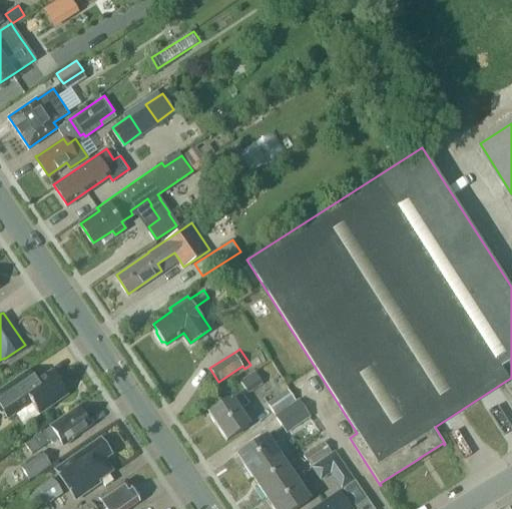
[(57,377),(52,370),(37,380),(29,367),(0,386),(0,403),(8,416),(32,401),(38,410),(52,401),(54,403),(70,392),(59,376),(57,377)]
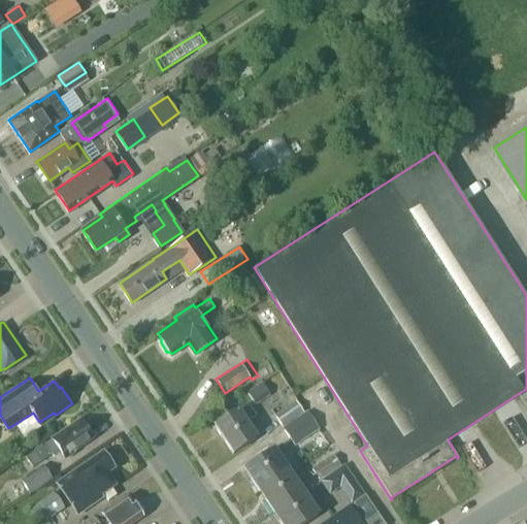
[(262,380),(248,390),(257,402),(271,392),(262,380)]
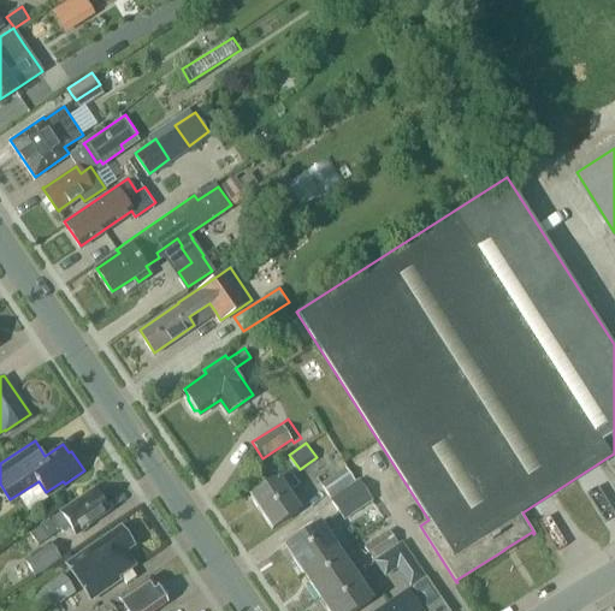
[(355,479),(347,464),(321,480),(330,494),(355,479)]
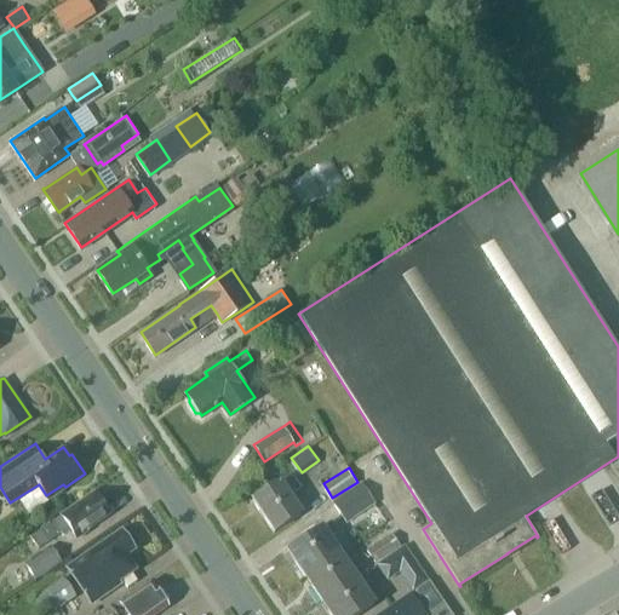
[(280,480),(253,498),(275,529),(302,512),(288,493),(301,486),(293,473),(281,482),(280,480)]
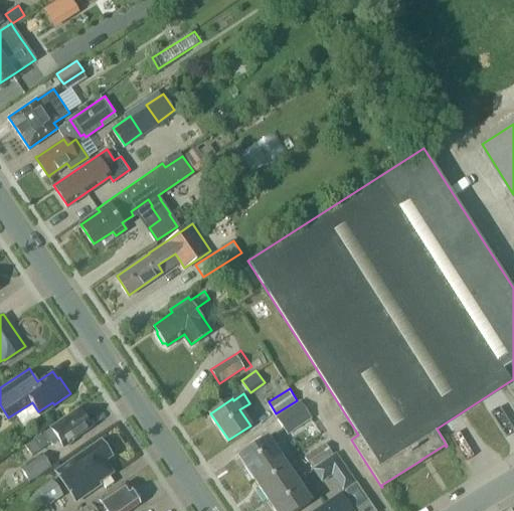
[(300,400),(277,415),(288,433),(312,416),(300,400)]
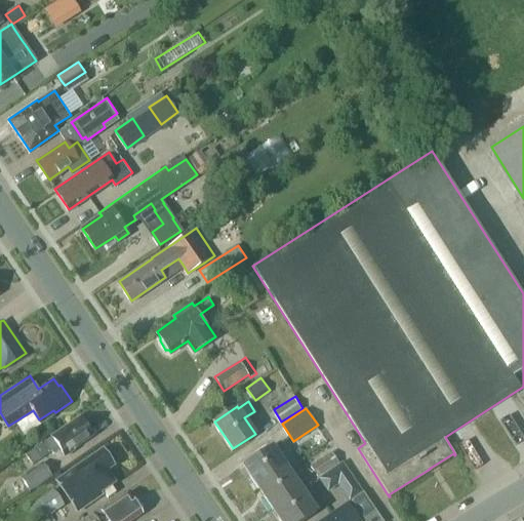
[(81,414),(26,451),(33,462),(59,444),(65,452),(67,451),(69,451),(73,449),(74,447),(93,433),(81,414)]
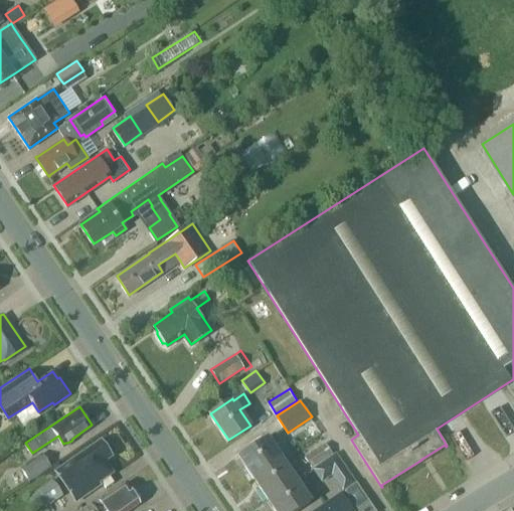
[(238,456),(253,478),(283,458),(274,445),(281,440),(276,432),(269,437),(268,437),(238,456)]
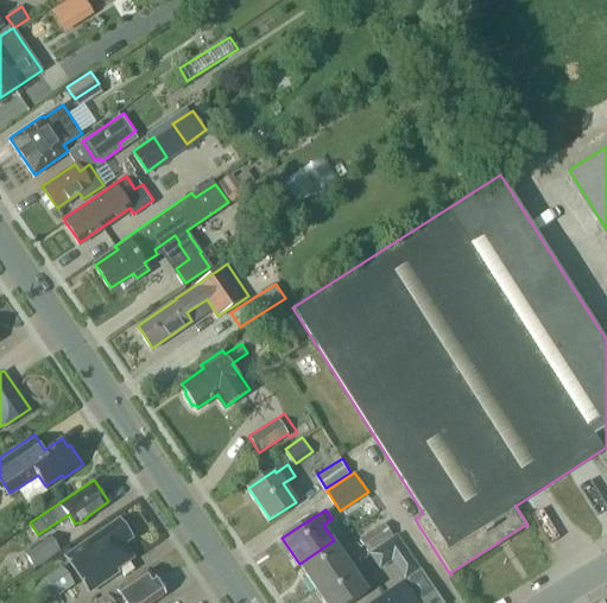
[(124,543),(132,537),(120,519),(67,554),(90,589),(119,570),(118,566),(133,556),(124,543)]
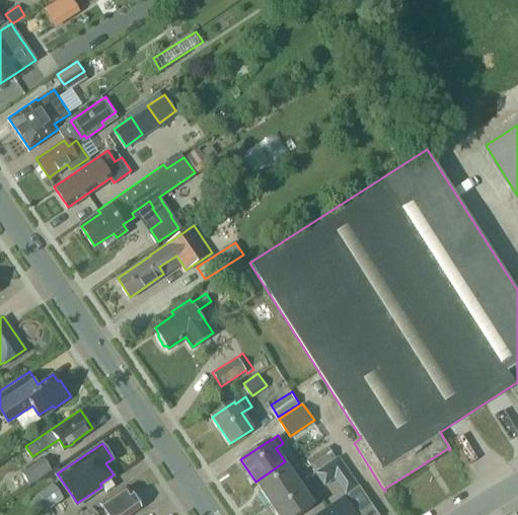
[(327,444),(324,447),(307,458),(315,469),(336,455),(327,444)]
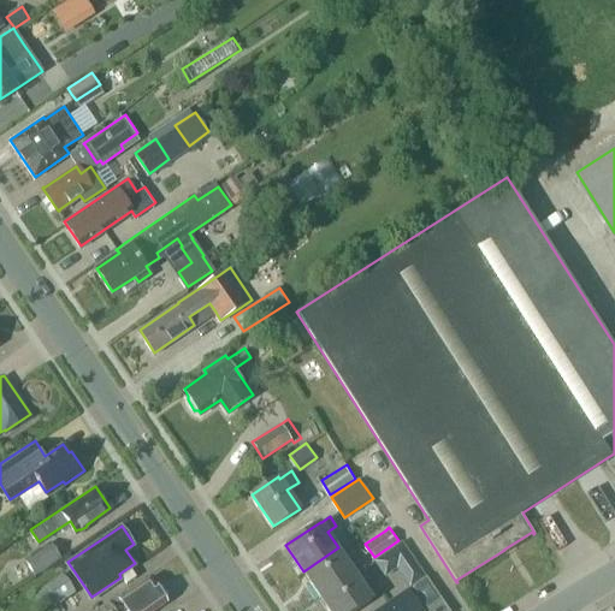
[(24,557),(35,574),(61,556),(51,540),(24,557)]
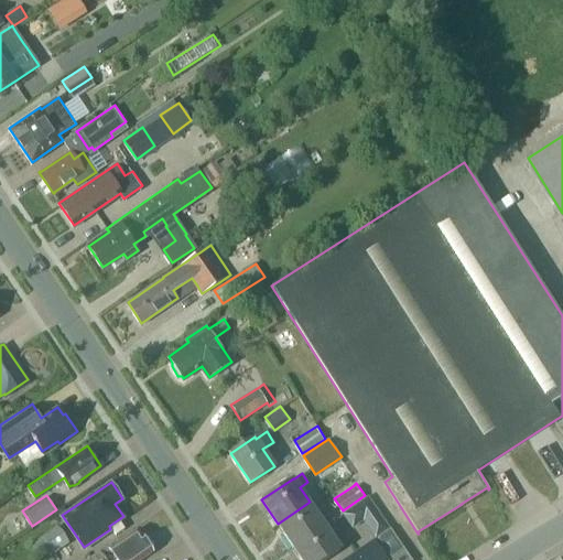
[(278,524),(293,546),(324,524),(315,510),(323,504),(317,496),(310,502),(278,524)]
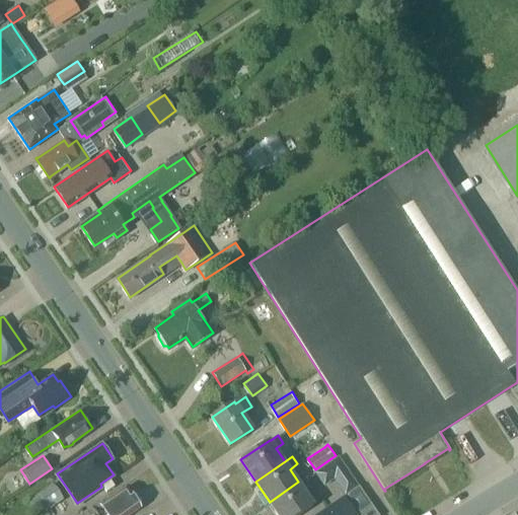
[(339,457),(317,471),(323,480),(328,482),(347,468),(339,457)]
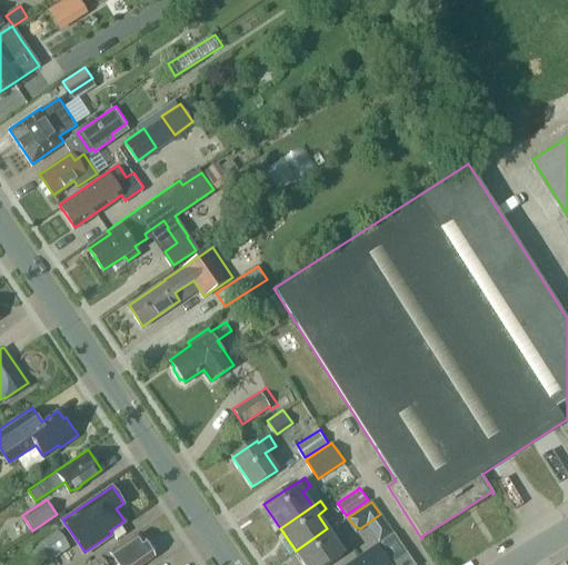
[(327,528),(296,551),(305,564),(324,564),(344,552),(334,537),(341,532),(336,523),(327,528)]
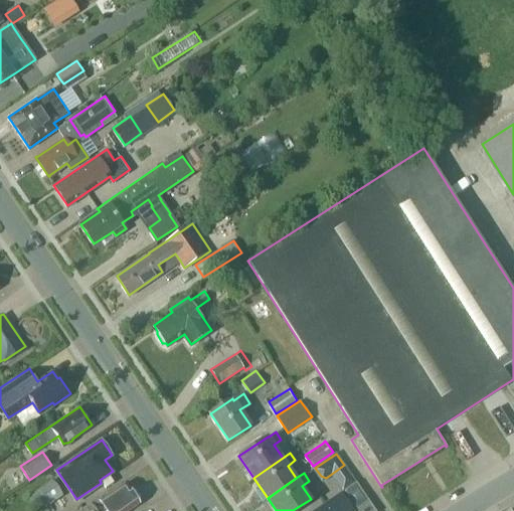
[(63,494),(53,478),(28,494),(39,510),(63,494)]
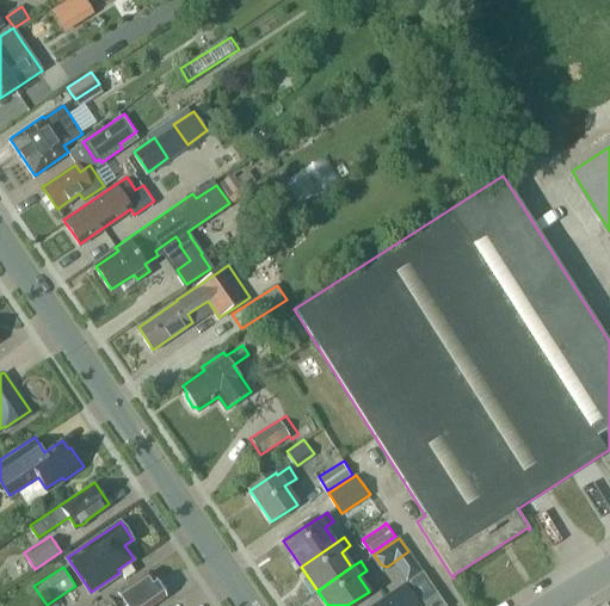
[(165,594),(166,588),(160,580),(154,580),(149,572),(119,592),(117,589),(92,605),(122,605),(127,604),(128,605),(149,605),(166,595),(165,594)]
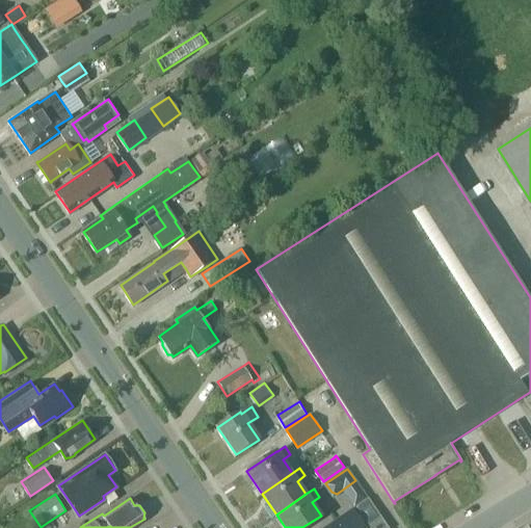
[(390,527),(371,500),(359,507),(371,527),(390,527)]
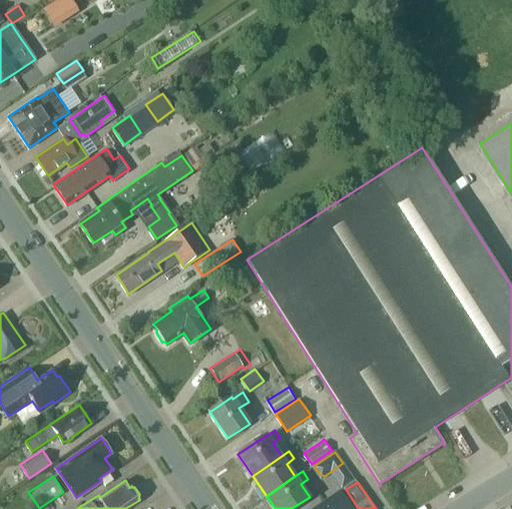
[(352,508),(354,508),(341,489),(310,508),(352,508)]
